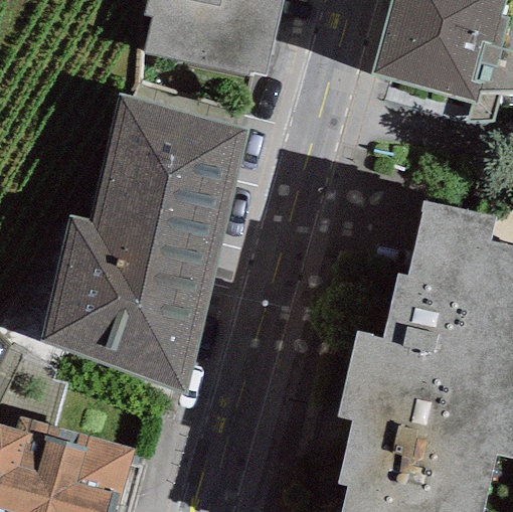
[(250,69),(265,72),(282,0),(145,0),(142,13),(152,15),(143,50),(249,75),(250,69)]
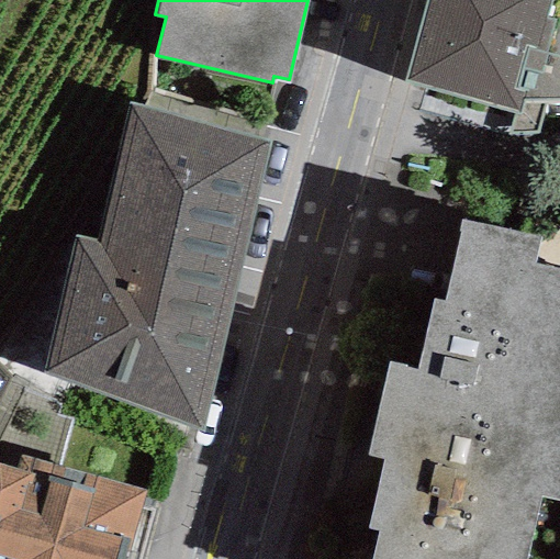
[(521,110),(524,98),(540,98),(552,98),(559,97),(559,54),(547,51),(557,18),(547,14),(550,0),(426,0),(405,78),(521,110)]
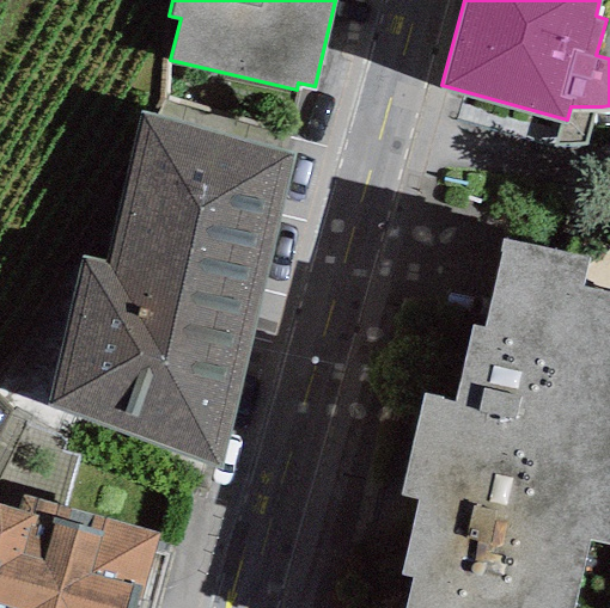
[(293,152),(140,110),(109,258),(83,255),(49,403),(223,467),(293,152)]
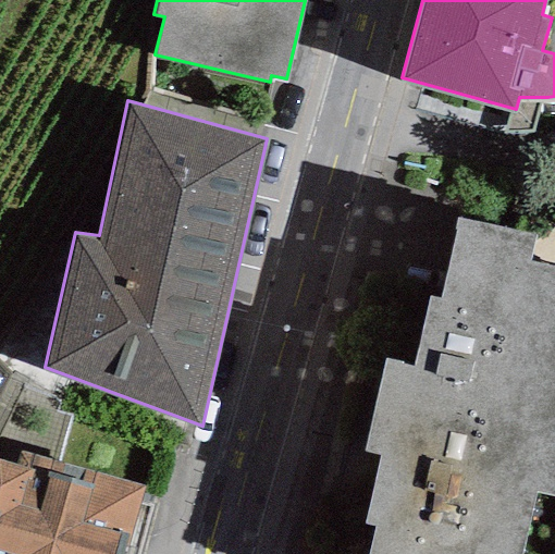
[(385,357),(374,403),(554,443),(554,265),(532,259),(538,235),(460,217),(442,297),(430,295),(414,364),(385,357)]
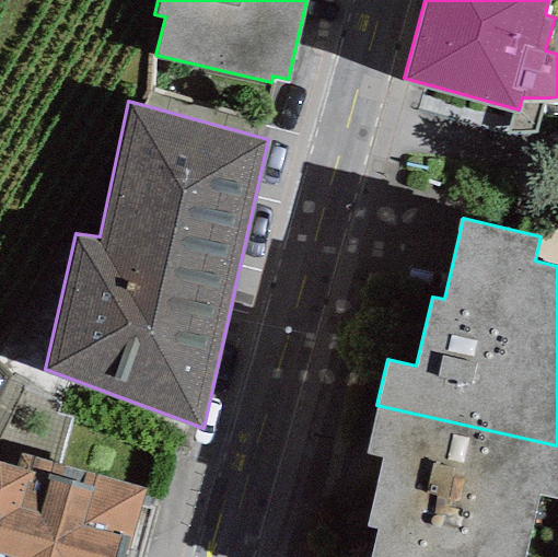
[(557,445),(376,405),(365,451),(384,455),(367,526),(379,529),(371,556),(523,556),(539,491),(557,496),(557,445)]
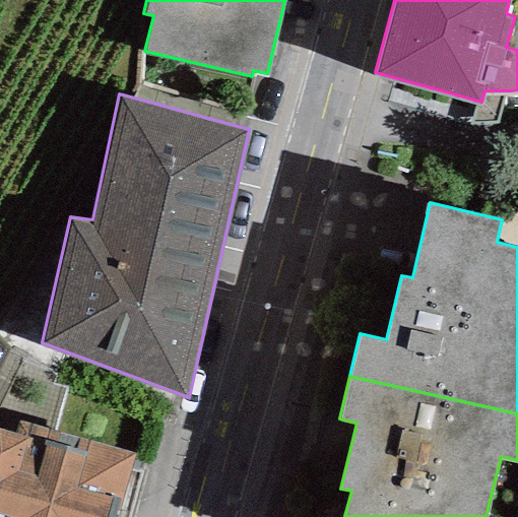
[(17,432),(0,427),(0,516),(48,516),(70,433),(21,419),(17,432)]
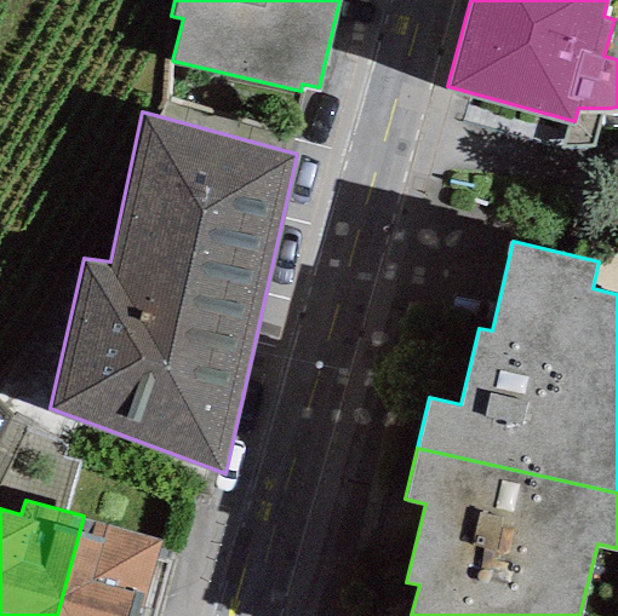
[(161,537),(84,516),(57,615),(153,615),(169,564),(154,560),(161,537)]
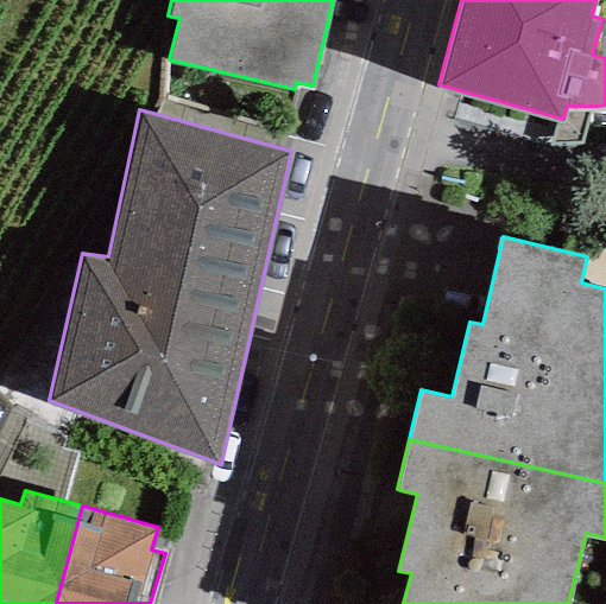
All buildings are outlined.
